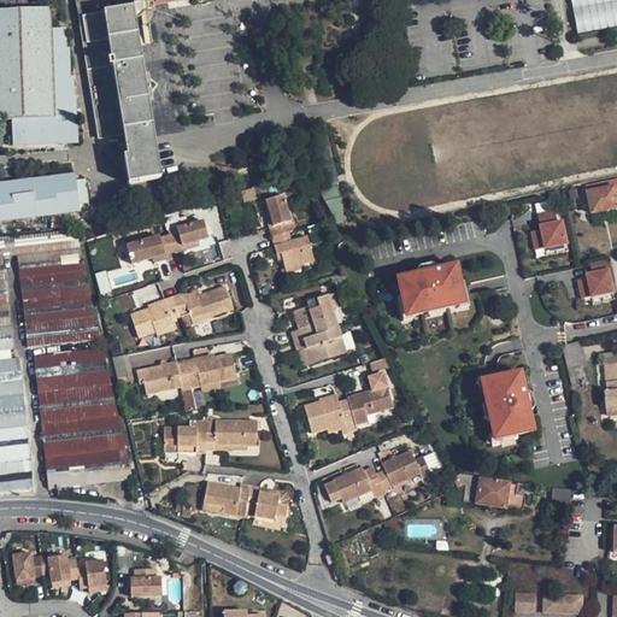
[(25,142),(76,141),(75,112),(72,112),(71,93),(69,93),(66,45),(65,45),(64,25),(51,25),(48,0),(45,0),(0,1),(0,115),(11,116),(11,141),(25,142)]
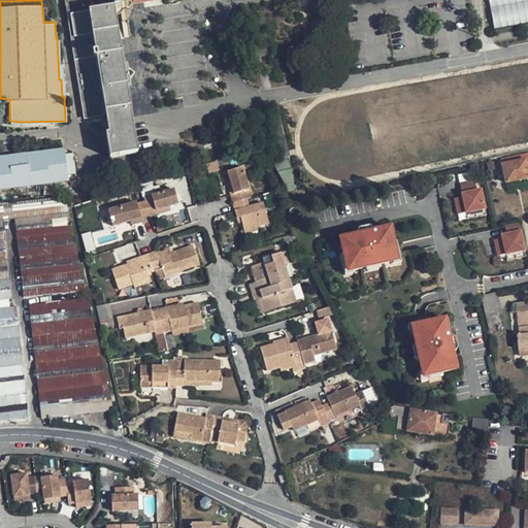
[(141,153),(113,0),(68,0),(90,116),(108,112),(111,133),(107,134),(111,157),(141,153)]
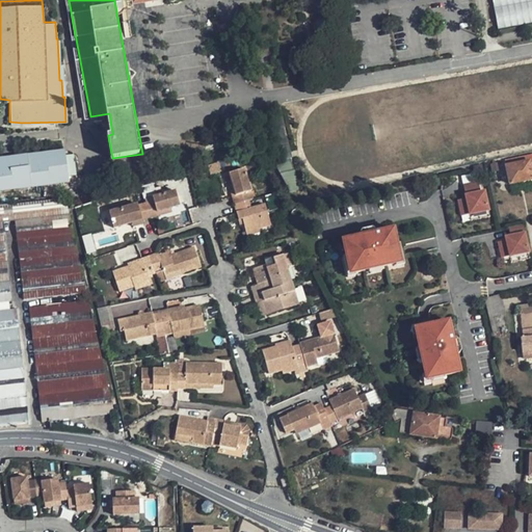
[(114,0),(117,11),(124,9),(121,0),(114,0)]
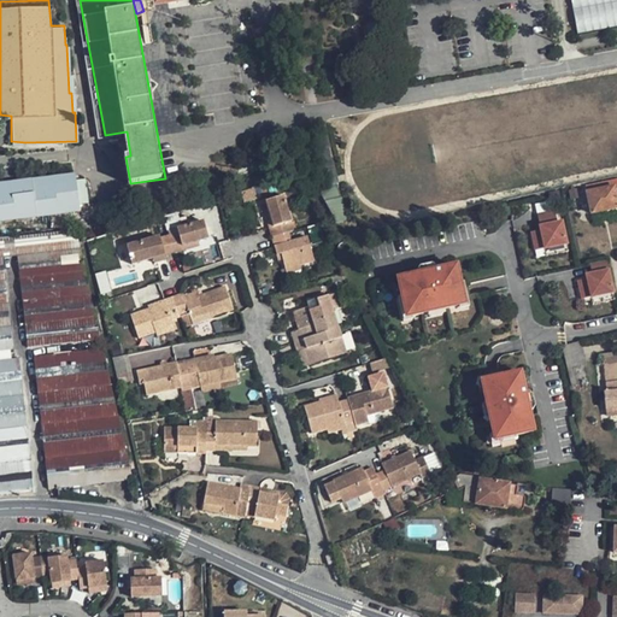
[(616,0),(570,0),(576,33),(616,24),(616,0)]
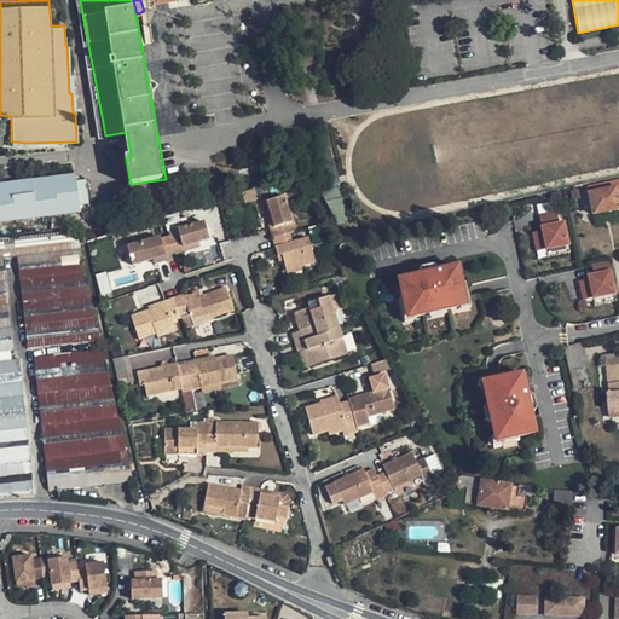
[(77,184),(77,177),(0,185),(0,220),(81,212),(81,203),(88,203),(86,183),(77,184)]
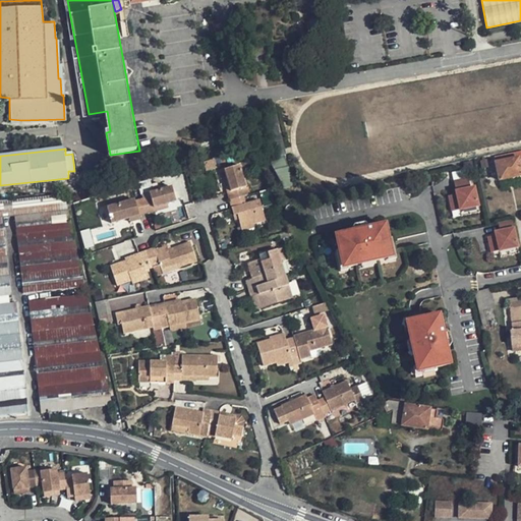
[(503,178),(520,174),(520,149),(519,150),(519,151),(498,157),(503,178)]
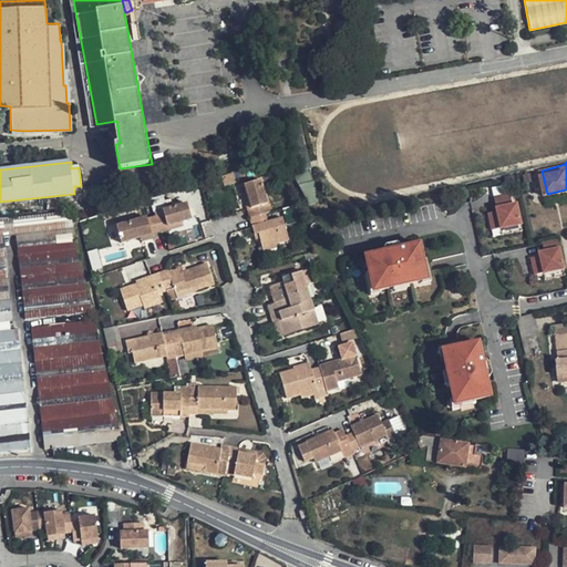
[(235,174),(225,177),(228,185),(238,182),(235,174)]
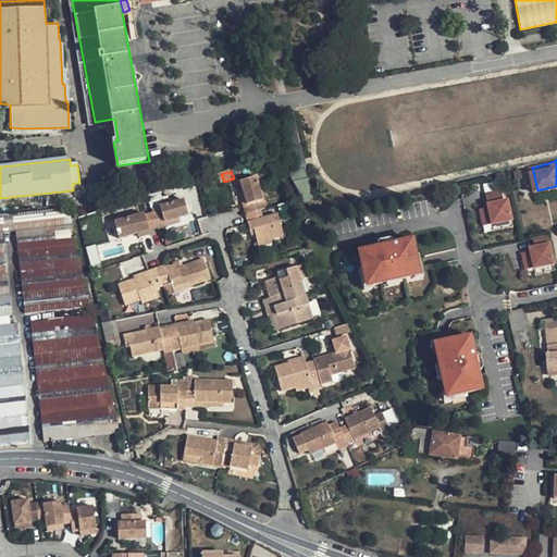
[(521,171),(519,172),(509,174),(511,182),(520,180),(519,175),(522,174),(521,171)]
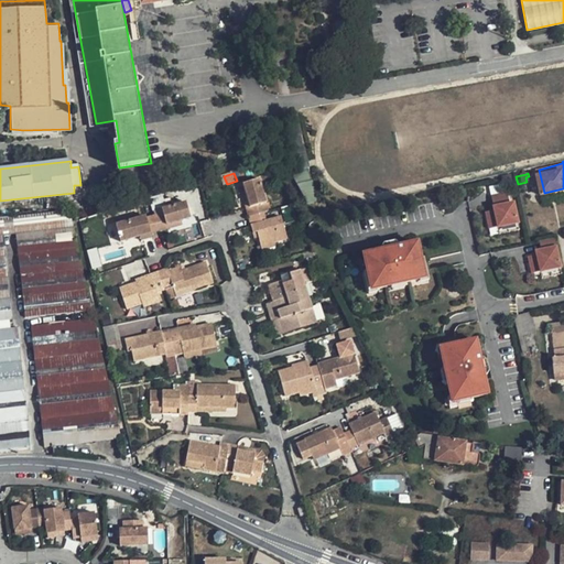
[(248,218),(269,212),(259,180),(242,185),(245,194),(249,207),(246,208),(248,218)]
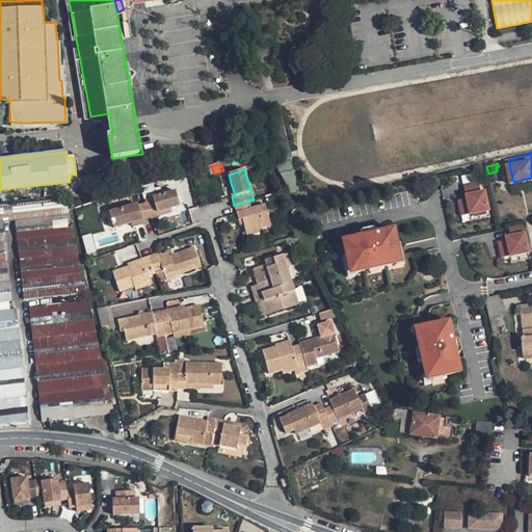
[(141,220),(150,218),(158,216),(157,213),(173,209),(180,207),(177,194),(176,191),(153,197),(155,203),(147,205),(138,207),(137,205),(109,212),(112,224),(113,228),(123,225),(141,220)]
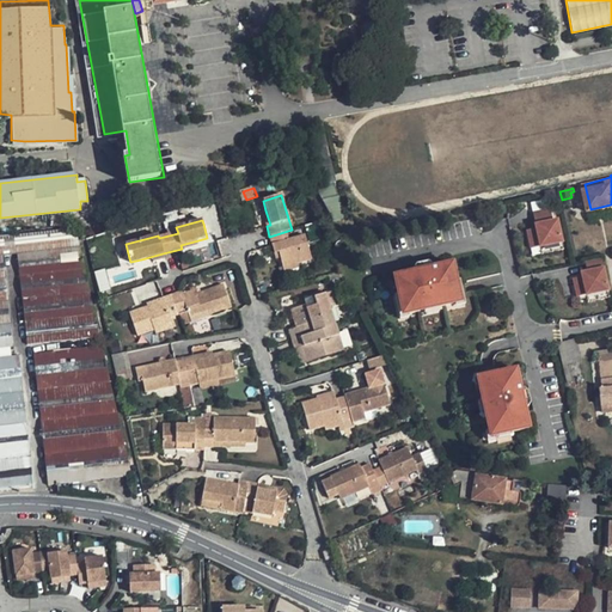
[(561,220),(538,225),(539,228),(530,231),(534,249),(543,246),(565,242),(561,220)]
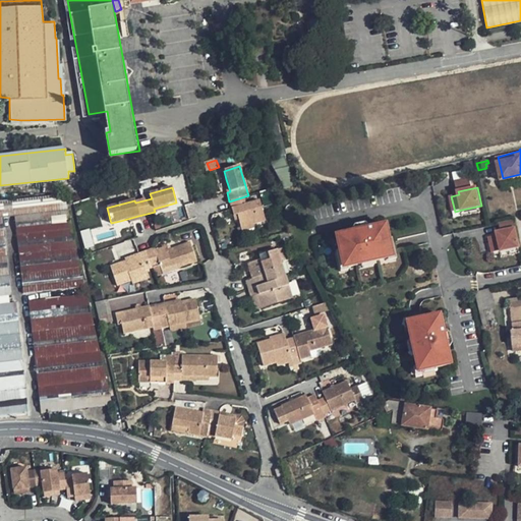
[(85,287),(64,195),(7,203),(0,203),(0,296),(12,295),(4,218),(16,217),(25,294),(85,287)]
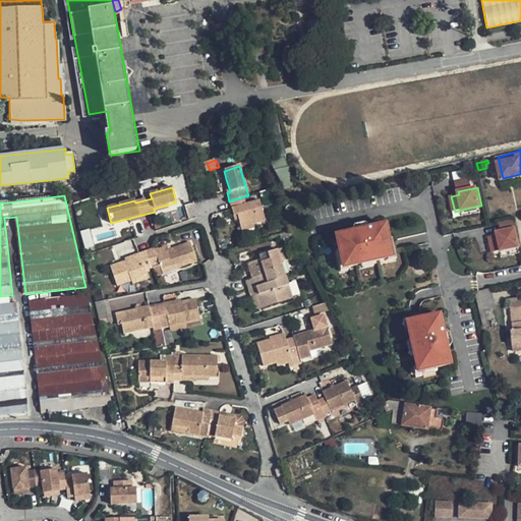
[(229,201),(232,210),(234,216),(237,215),(239,221),(241,228),(252,225),(266,221),(259,200),(250,204),(248,195),(229,201)]
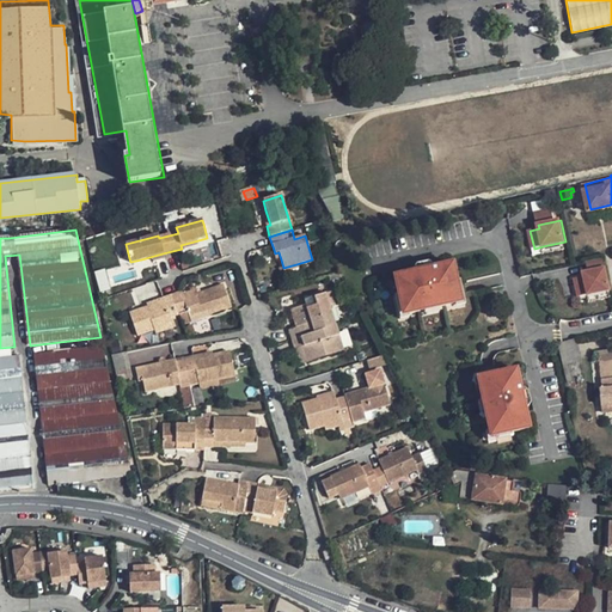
[(567,249),(565,242),(543,246),(545,254),(567,249)]
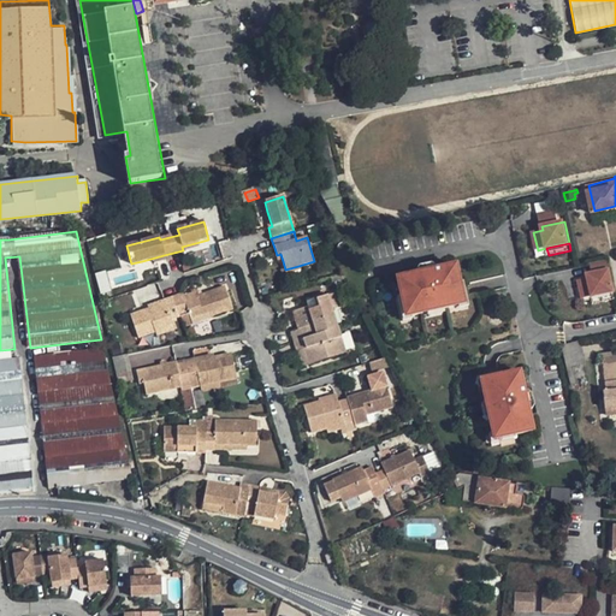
[(118,247),(122,262),(130,260),(126,246),(118,247)]
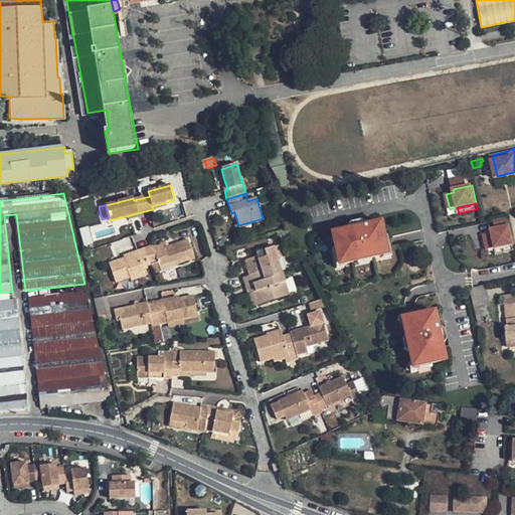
[(120,222),(138,217),(137,213),(119,218),(120,222)]
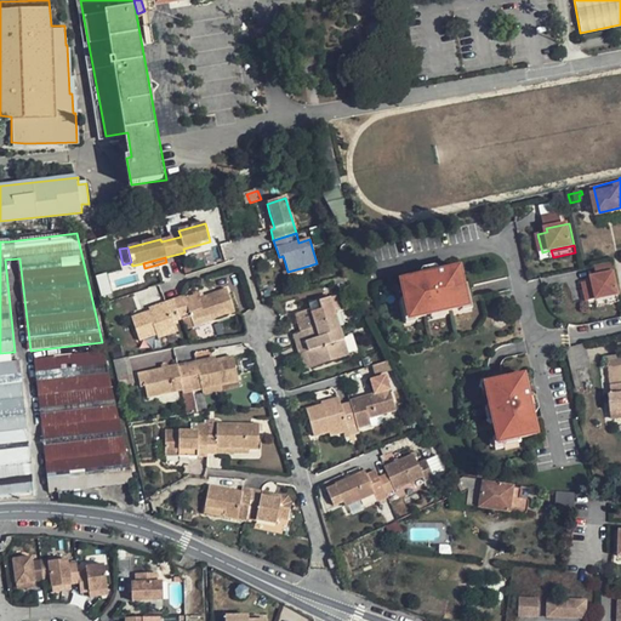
[(425,277),(404,281),(408,300),(411,314),(417,313),(419,319),(433,315),(433,313),(451,309),(451,311),(466,308),(465,302),(471,301),(467,285),(463,267),(442,272),(425,277)]
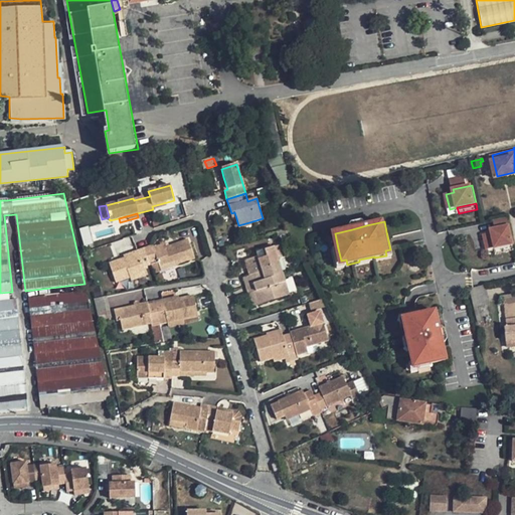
[(510,225),(492,229),(493,232),(485,234),(489,249),(496,248),(514,243),(510,225)]
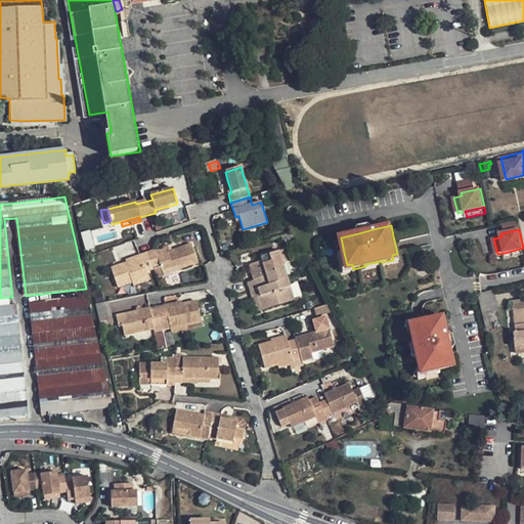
[(397,254),(392,255),(393,260),(394,262),(401,260),(397,241),(394,241),(397,254)]
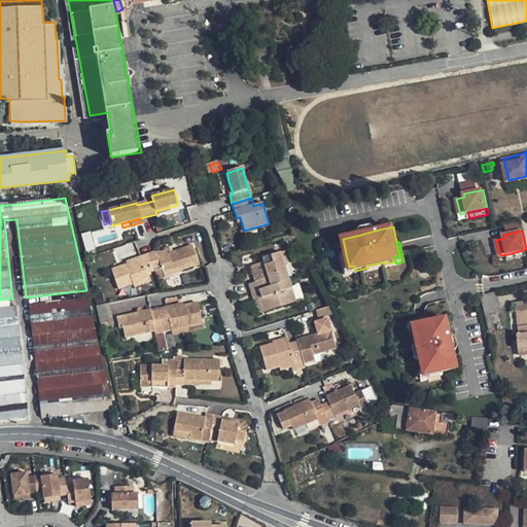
[(142,260),(110,270),(117,291),(132,286),(148,281),(146,275),(153,272),(162,270),(164,276),(178,271),(179,275),(199,268),(192,248),(168,255),(167,252),(156,255),(156,253),(148,255),(141,257),(142,260)]
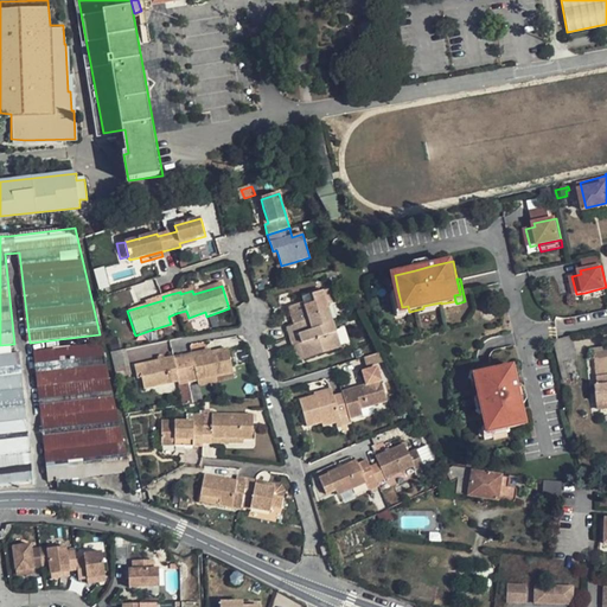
[(606,294),(606,289),(606,287),(585,293),(587,300),(606,294)]
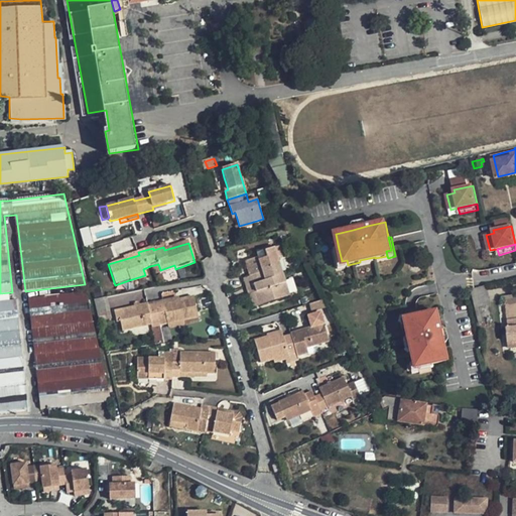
[(258,293),(262,306),(293,296),(286,275),(280,258),(285,257),(281,246),(267,251),(269,255),(260,258),(247,262),(252,276),(245,279),(248,287),(251,295),(254,294),(258,293)]
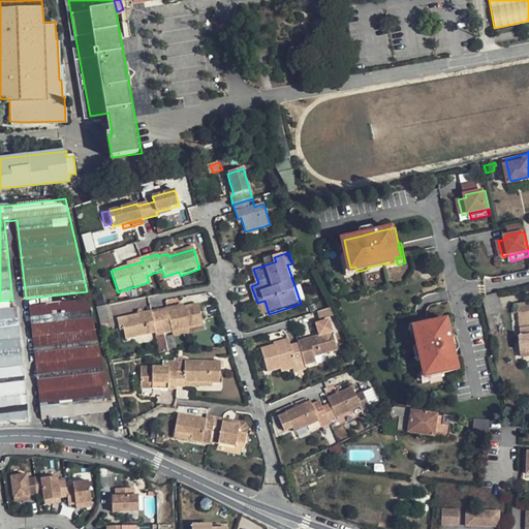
[(356,272),(355,267),(350,268),(347,255),(345,256),(350,276),(358,274),(356,272)]
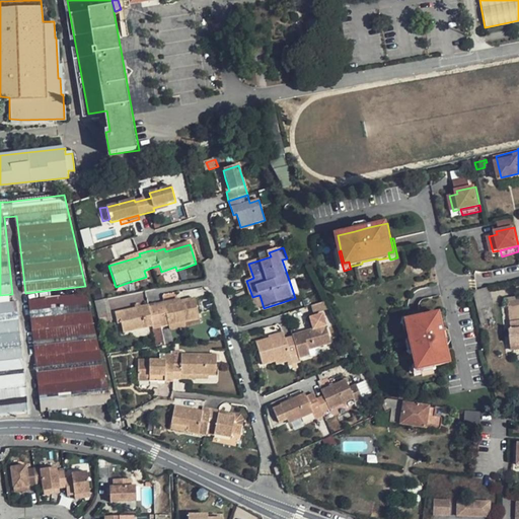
[(159,266),(151,268),(154,278),(162,275),(161,272),(159,266)]
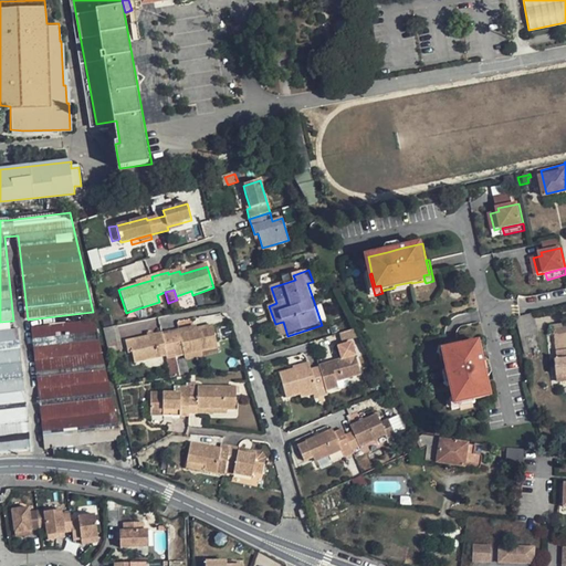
[(143,311),(160,305),(159,302),(142,307),(143,311)]
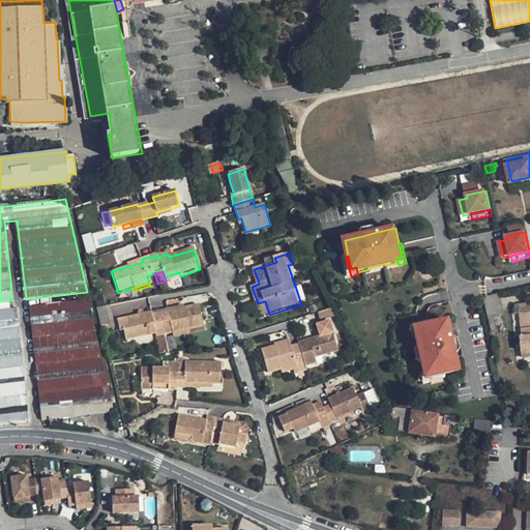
[(503,315),(499,297),(487,299),(491,317),(503,315)]
